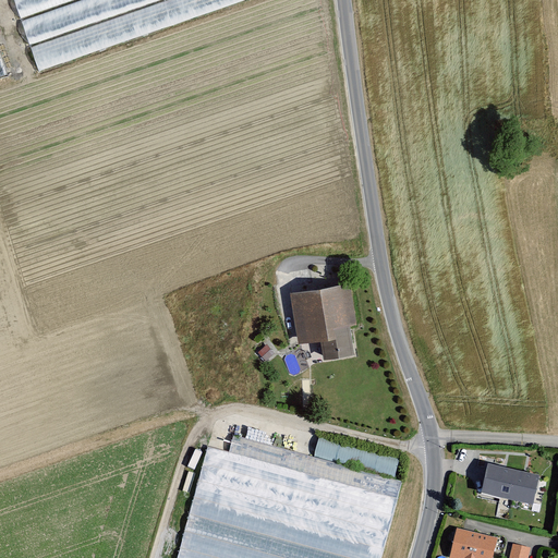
[(13,0),(39,73),(250,0),(13,0)]
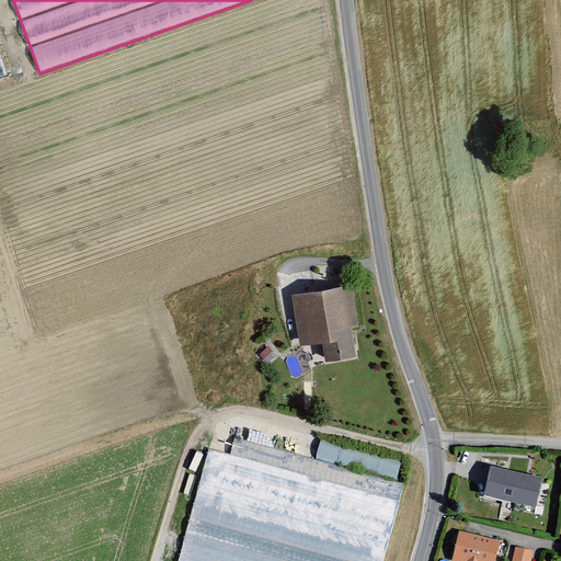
[(352,287),(292,297),(299,346),(322,343),(324,362),(355,357),(351,329),(358,327),(352,287)]
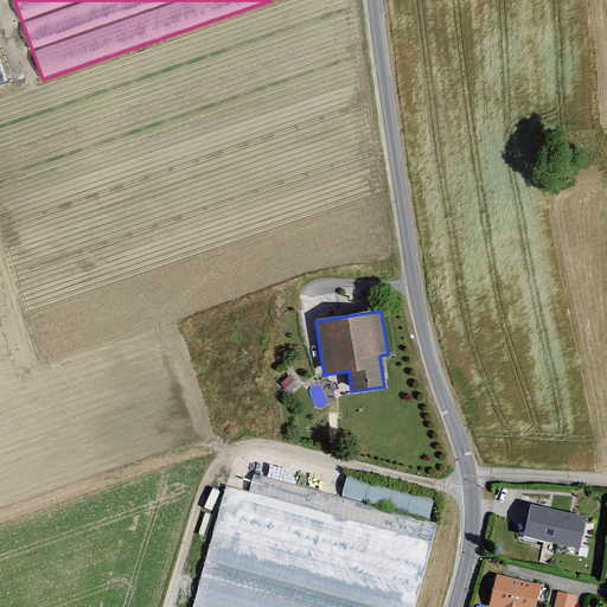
[(193,606),(415,606),(436,519),(422,516),(426,500),(400,493),(400,491),(346,478),(343,496),(253,474),(249,491),(223,485),(193,606)]
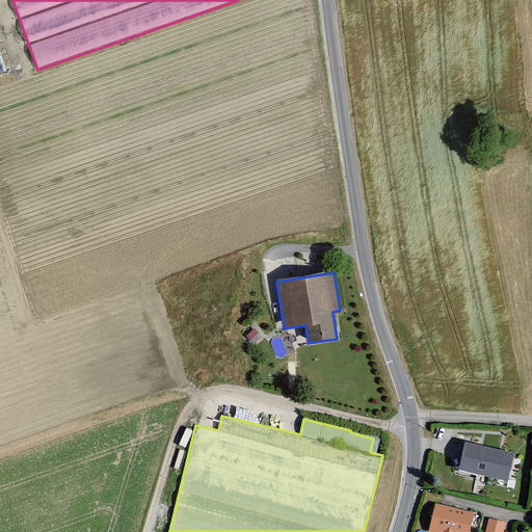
[(466,443),(459,469),(509,480),(514,453),(466,443)]
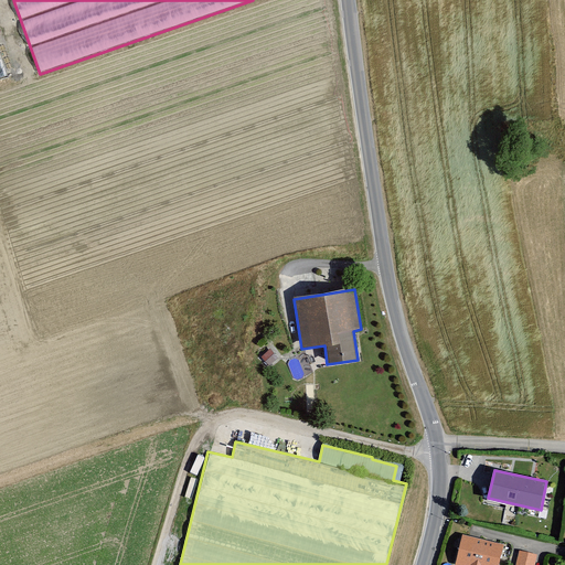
[(462,539),(456,564),(498,564),(502,547),(462,539)]
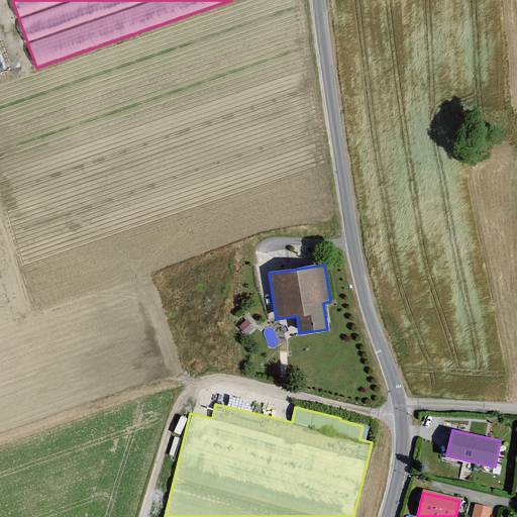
[(475,508),(473,516),(487,516),(489,511),(475,508)]
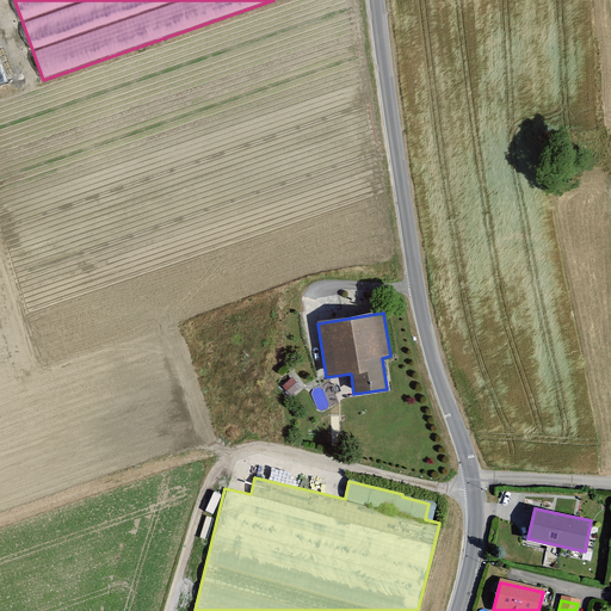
All buildings are outlined.
